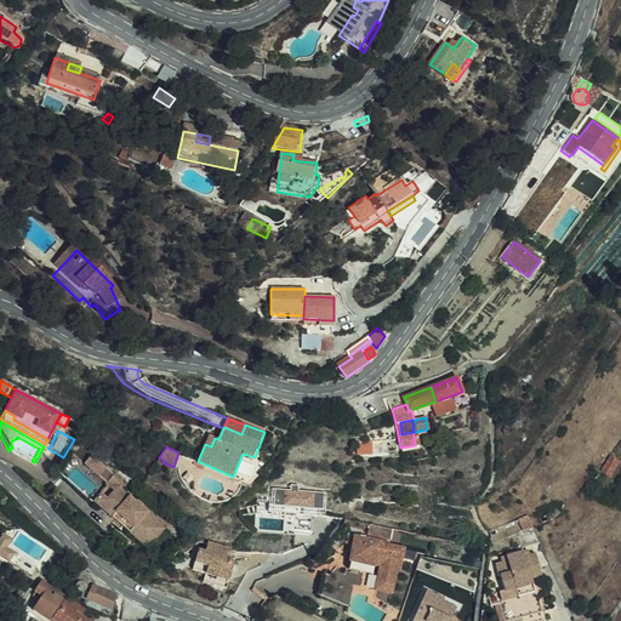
[(33,459),(12,448),(11,449),(32,461),(33,459)]
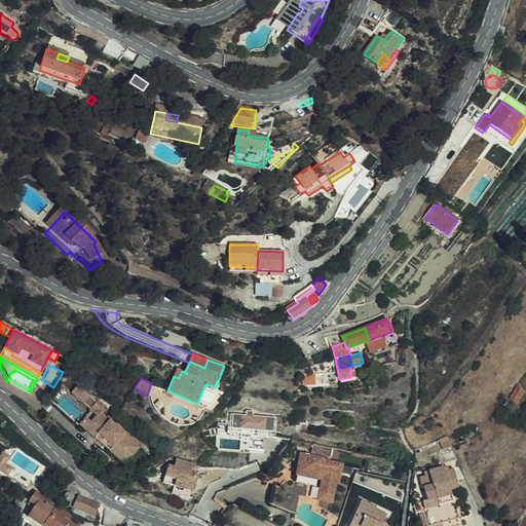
[(83,402),(89,395),(77,384),(71,391),(83,402)]
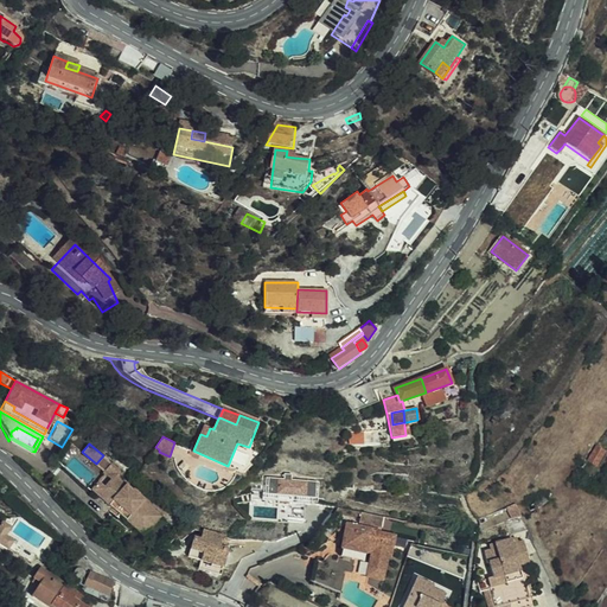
[(133,516),(129,522),(144,534),(161,513),(138,493),(139,492),(133,487),(132,489),(116,474),(120,470),(110,461),(103,471),(113,478),(106,486),(100,480),(91,490),(106,502),(110,497),(133,516)]
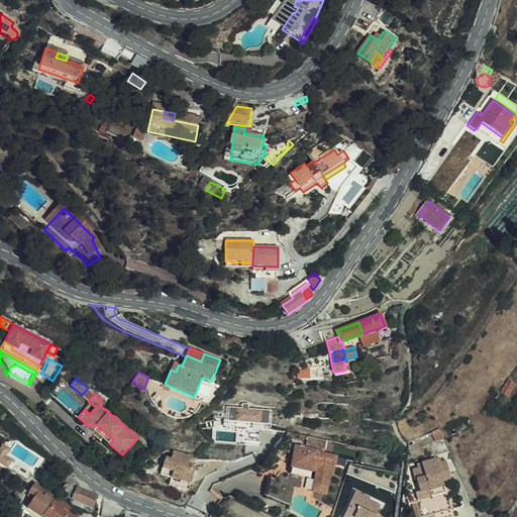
[(242,407),(228,406),(229,416),(220,416),(219,434),(239,435),(239,445),(261,445),(262,429),(272,429),(272,411),(248,408),(247,405),(242,404),(242,407)]
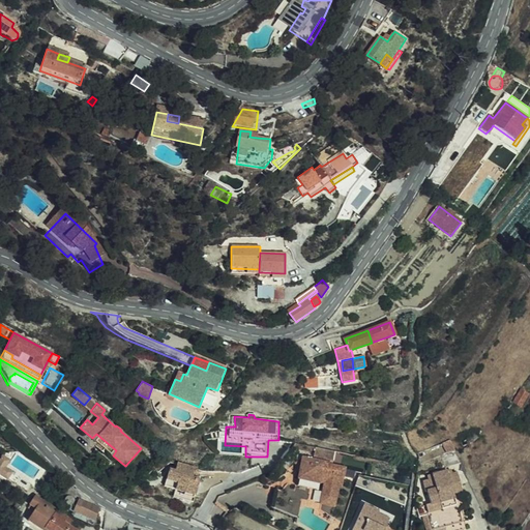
[(92,438),(113,455),(116,450),(96,434),(92,438)]
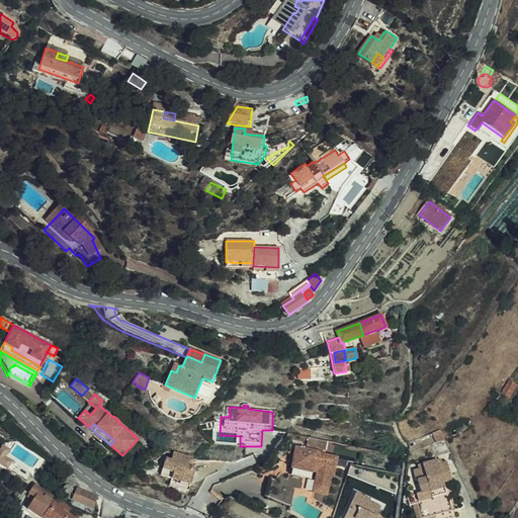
[(445,439),(442,431),(437,433),(433,434),(437,443),(445,439)]
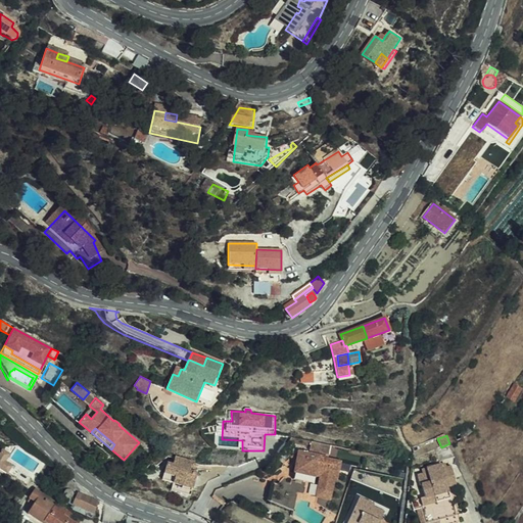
[(441,461),(456,457),(450,445),(430,454),(434,462),(439,460),(441,461)]
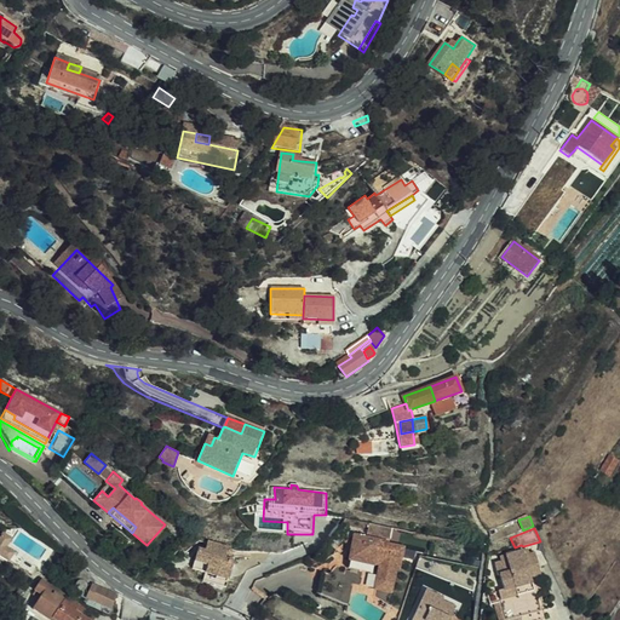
[(17,539),(6,532),(5,532),(0,539),(0,556),(10,563),(10,562),(33,578),(41,563),(39,562),(26,554),(22,557),(16,554),(19,549),(13,545),(17,539)]
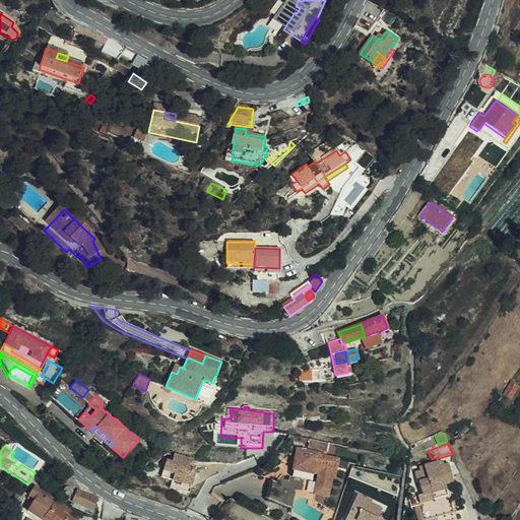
[(319,472),(317,485),(330,489),(333,475),(335,475),(338,458),(326,455),(326,453),(297,448),(294,452),(296,454),(293,469),(294,470),(314,473),(315,473),(315,471),(319,472)]
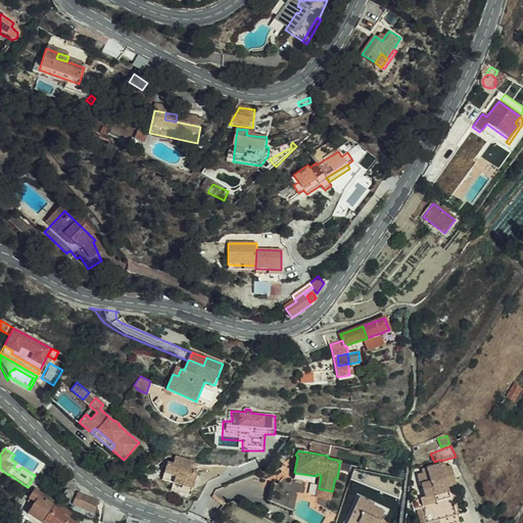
[(170,464),(167,473),(178,477),(176,483),(174,490),(192,496),(203,466),(178,458),(176,465),(170,464)]
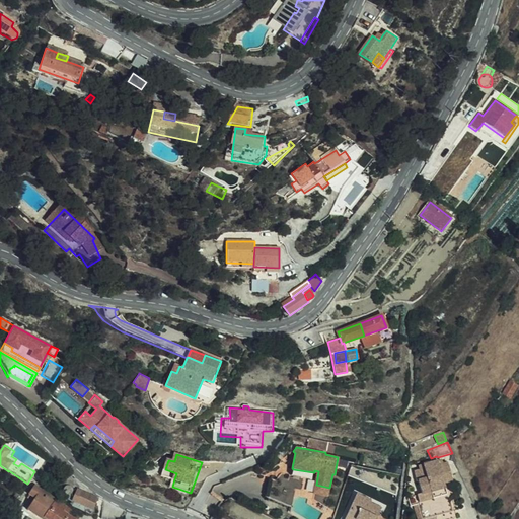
[(419,483),(422,494),(422,495),(446,488),(445,484),(453,480),(448,462),(444,464),(442,460),(419,466),(421,471),(415,473),(418,483),(419,483)]
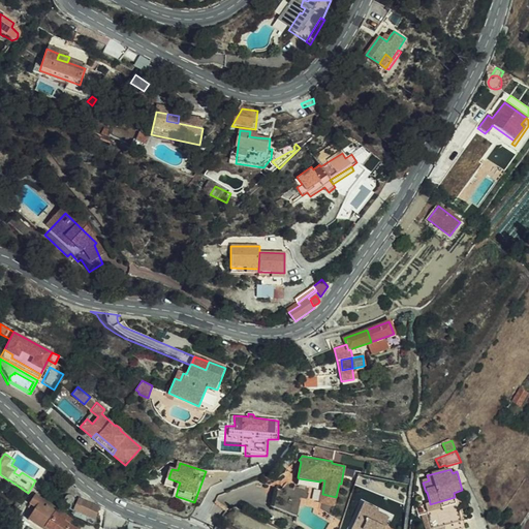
[(180,483),(168,478),(166,485),(178,489),(180,483)]
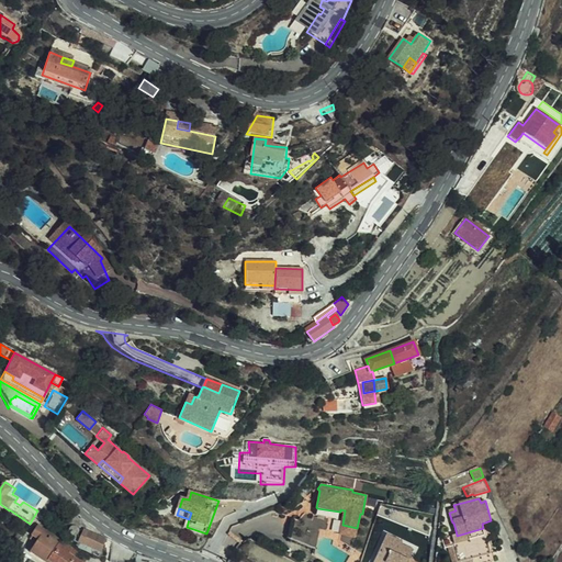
[(337,519),(339,512),(317,508),(316,516),(337,519)]
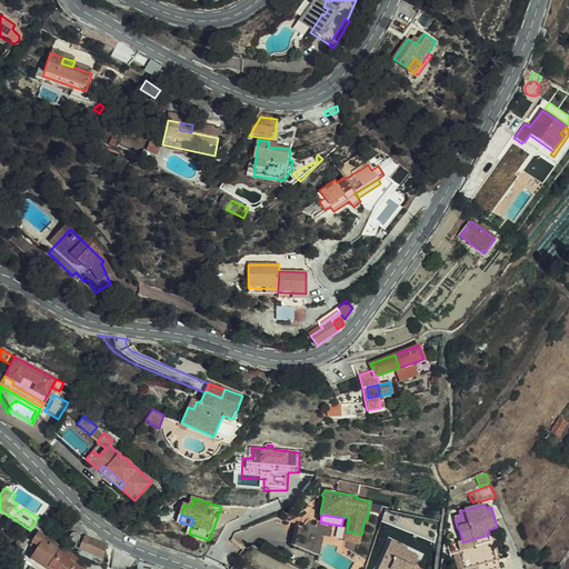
[(338,545),(341,526),(320,522),(309,520),(302,528),(295,527),(291,547),(320,556),(323,541),(338,545)]
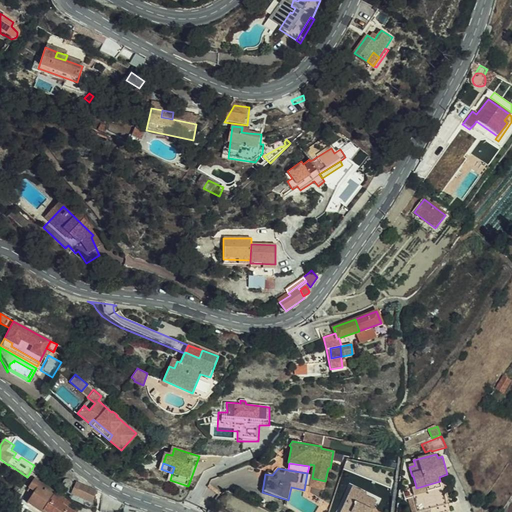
[(325,481),(312,478),(310,486),(323,488),(325,481)]
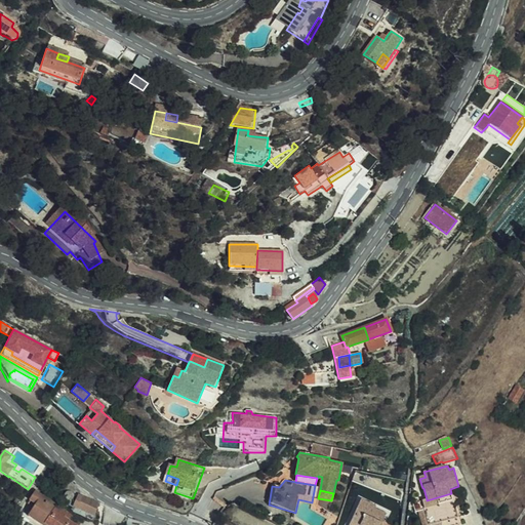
[(45,524),(46,524),(57,508),(58,506),(37,491),(32,499),(37,502),(34,507),(29,514),(45,524)]
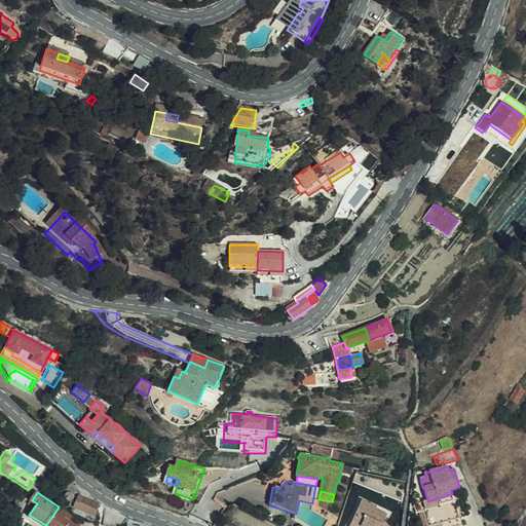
[(427,501),(427,500),(423,502),(425,509),(425,510),(454,501),(452,494),(427,501)]
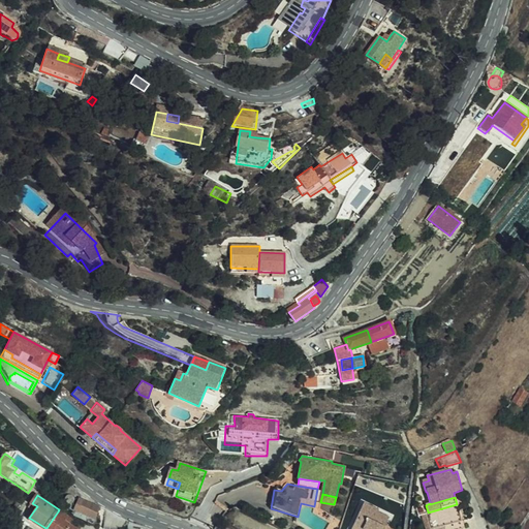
[(100,510),(93,506),(90,504),(79,500),(74,511),(95,522),(100,510)]
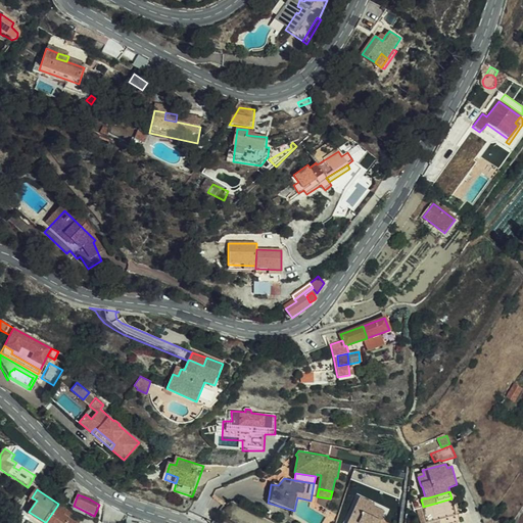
[(378,522),(381,518),(385,511),(374,506),(375,503),(360,495),(346,521),(350,522),(378,522)]
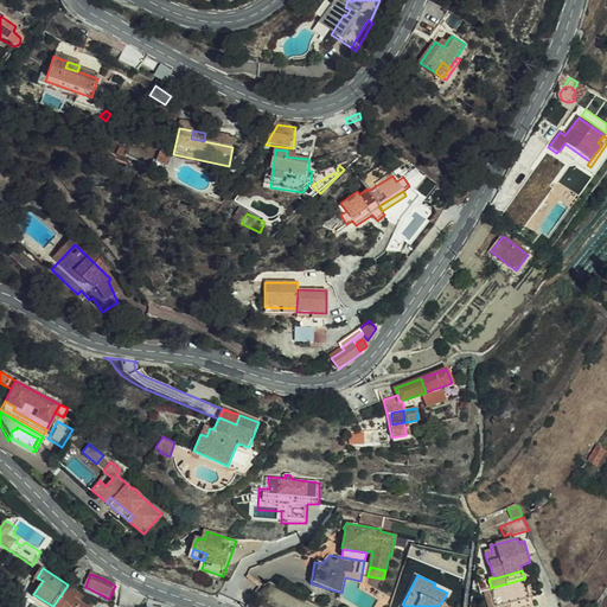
[(524,580),(491,589),(493,606),(500,606),(510,605),(530,599),(524,580)]
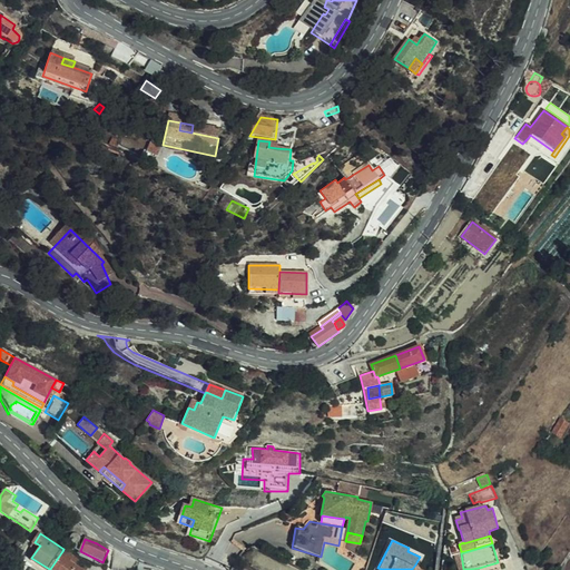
[(65,548),(64,549),(62,551),(78,561),(80,558),(65,548)]
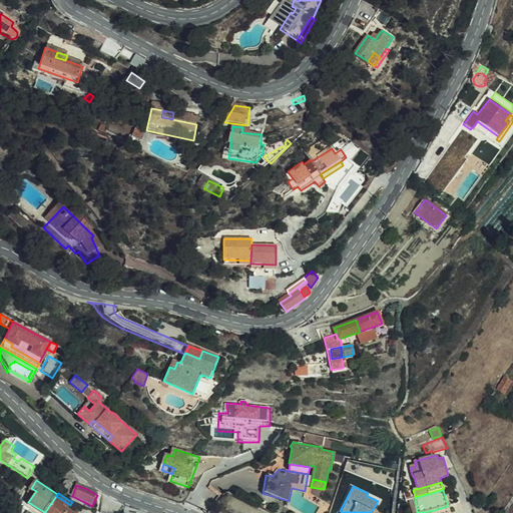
[(56,496),(45,512),(73,512),(68,509),(70,505),(56,496)]
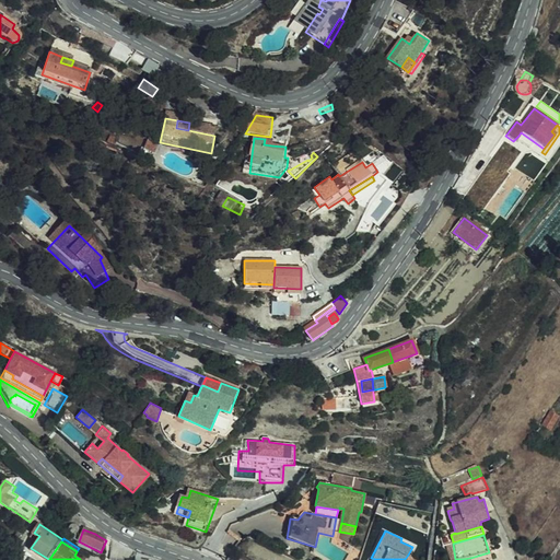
[(462,559),(455,559),(453,544),(447,545),(450,559),(470,559),(470,558),(462,559)]
